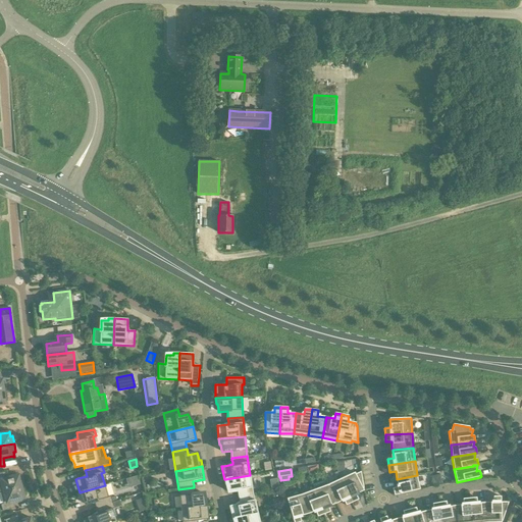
[(0,490),(0,492),(23,486),(21,479),(19,479),(18,475),(17,475),(17,476),(7,478),(5,472),(0,473),(0,490)]
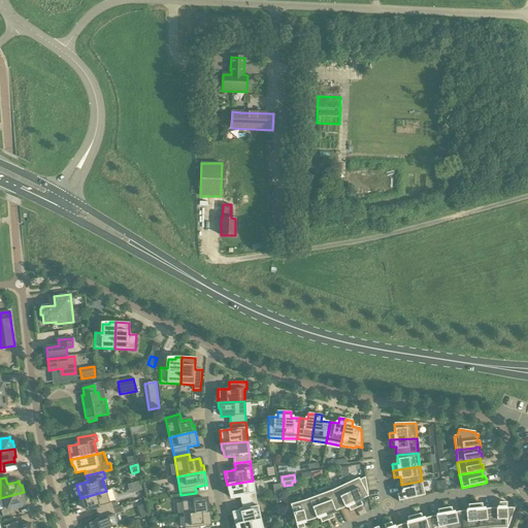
[(359,479),(345,485),(356,508),(363,505),(360,500),(368,497),(367,495),(368,494),(365,477),(360,480),(359,479)]
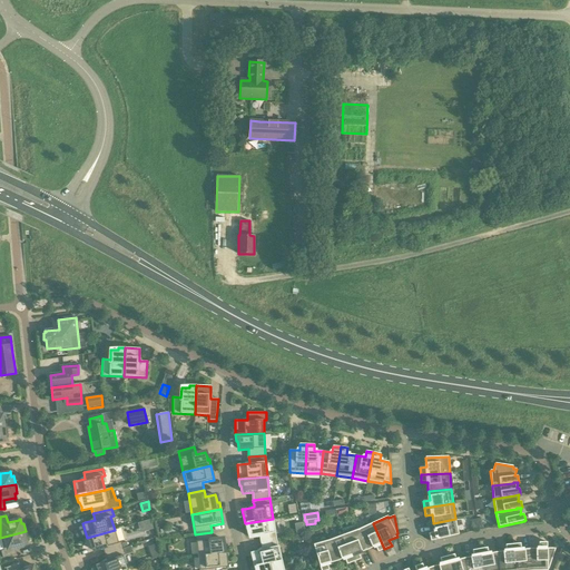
[(151,519),(138,522),(141,532),(154,528),(151,519)]
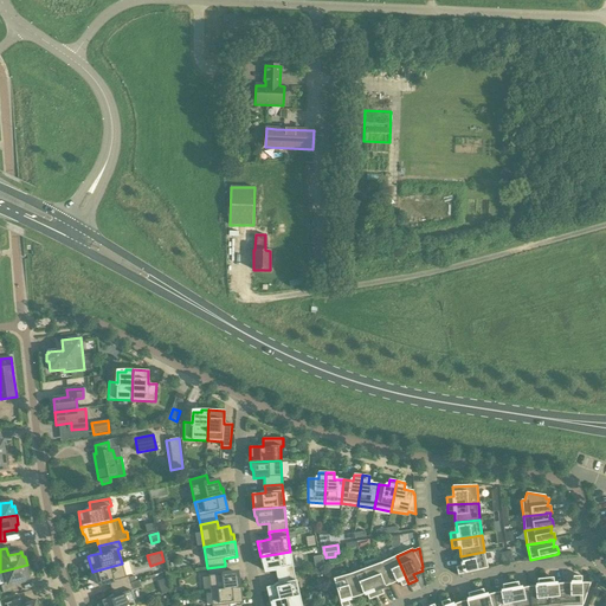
[(290,552),(262,556),(260,556),(262,563),(263,563),(264,568),(265,572),(276,569),(276,572),(277,578),(294,574),(290,552)]
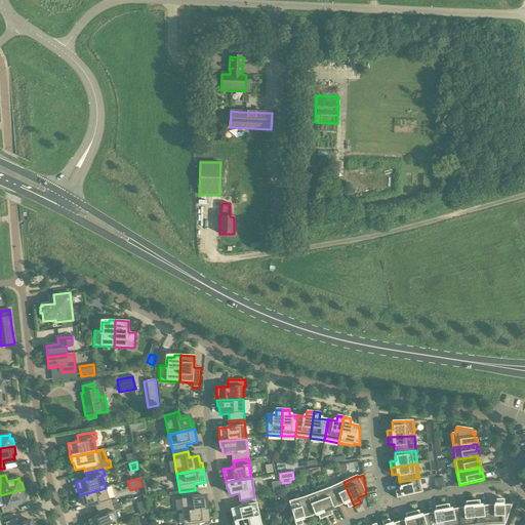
[(419,478),(399,482),(399,483),(401,490),(395,491),(397,498),(402,497),(422,492),(419,478)]
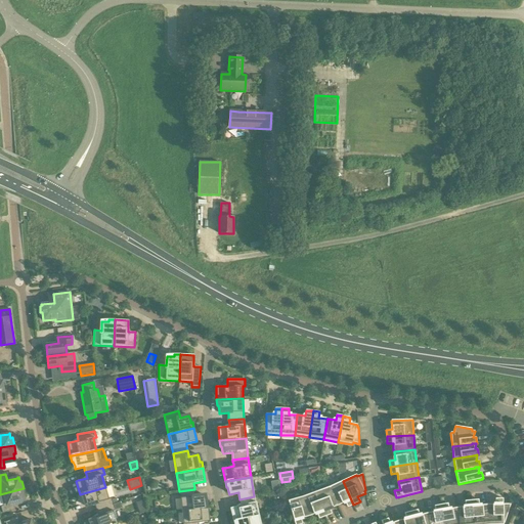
[(343,481),(330,487),(337,507),(338,506),(345,503),(347,508),(353,505),(343,481)]
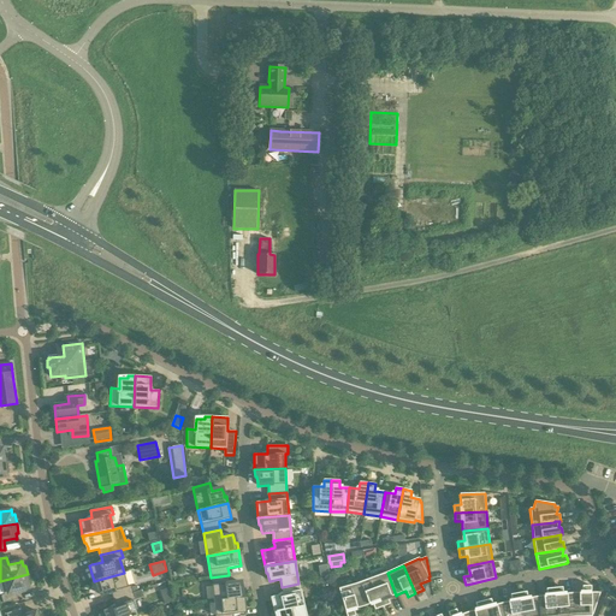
[(369,573),(372,579),(383,608),(390,605),(388,598),(396,596),(388,573),(385,567),(369,573)]
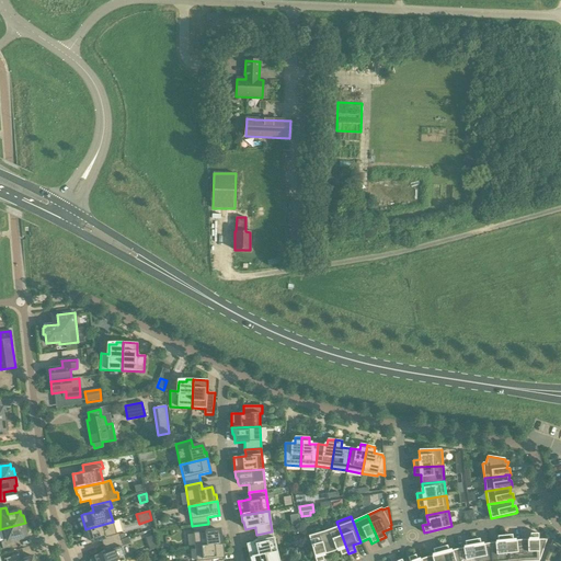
[(113,522),(86,529),(87,536),(89,535),(90,537),(92,542),(101,539),(102,544),(103,546),(121,540),(119,534),(116,535),(113,522)]
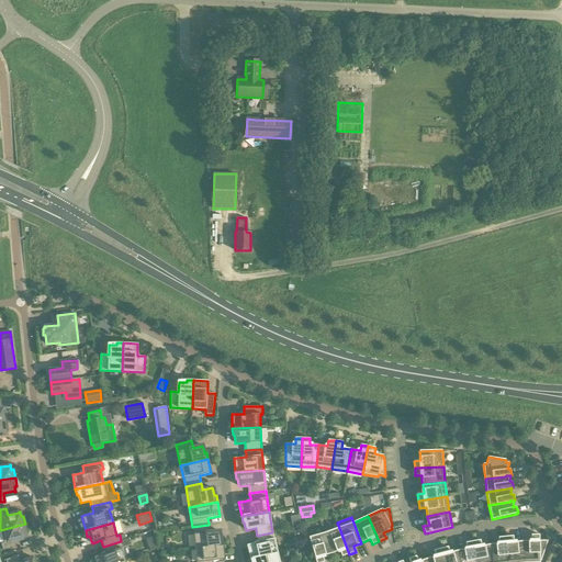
[(25,524),(0,530),(3,542),(1,543),(2,550),(17,547),(14,540),(25,537),(25,538),(26,538),(25,534),(27,532),(25,524)]
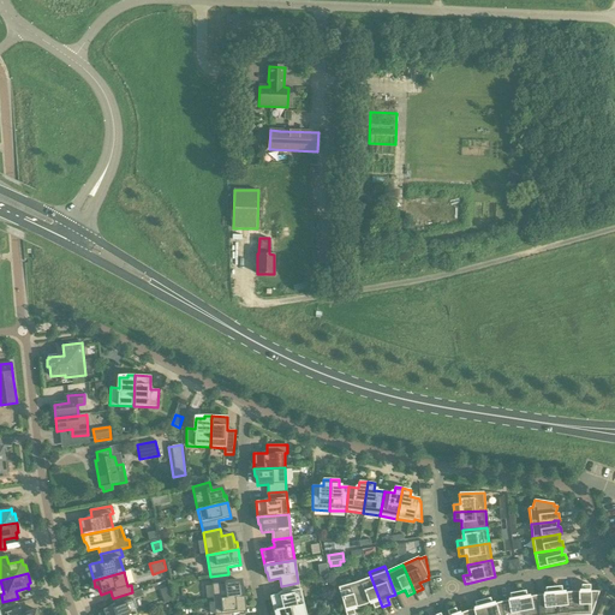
[(230,580),(228,574),(210,577),(214,601),(243,597),(244,597),(244,590),(242,590),(240,584),(240,581),(230,583),(230,580)]
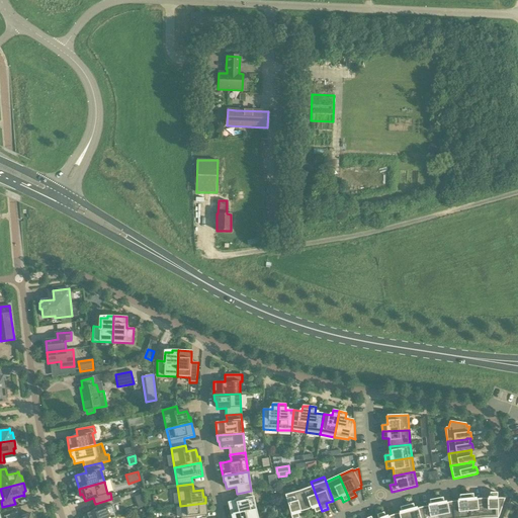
[(322,511),(313,487),(298,491),(306,511),(307,510),(313,508),(315,513),(322,511)]
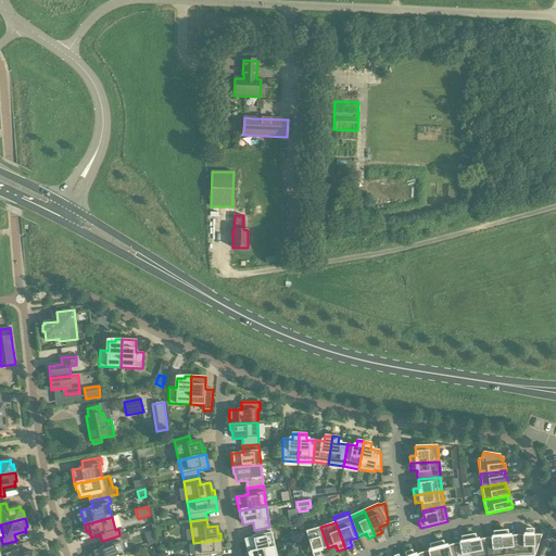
[(255,536),(247,539),(244,539),(248,553),(275,546),(269,527),(254,530),(254,532),(255,536)]
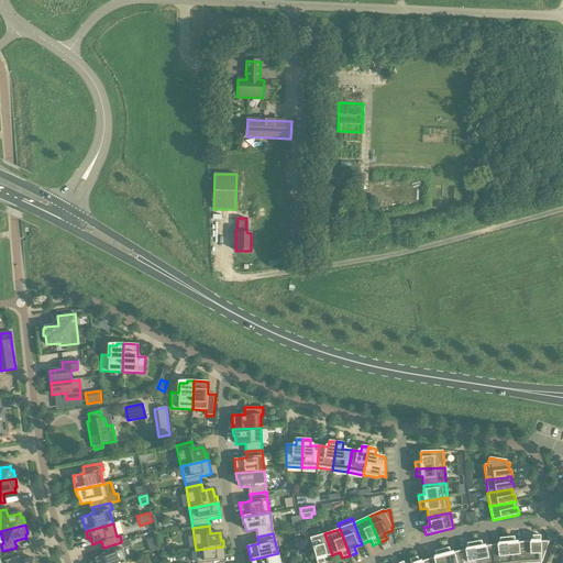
[(332,555),(324,533),(309,538),(316,560),(316,562),(324,562),(323,558),(331,555),(332,555)]
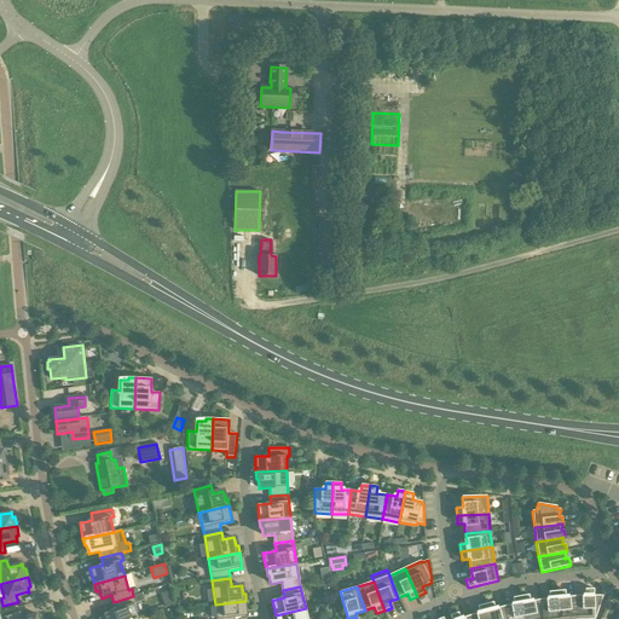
[(577,596),(576,596),(577,618),(595,618),(596,618),(603,596),(595,596),(594,589),(585,589),(585,596),(577,596)]
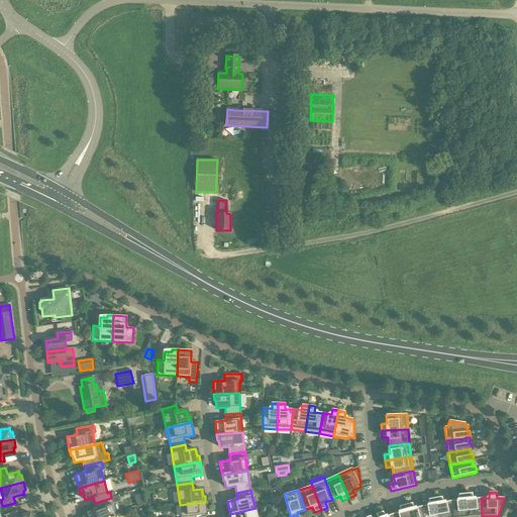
[(135,495),(137,506),(143,505),(141,493),(135,495)]
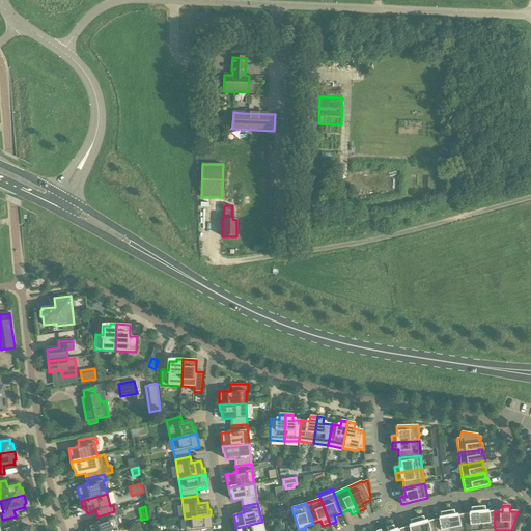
[(495,530),(494,511),(493,511),(485,512),(485,506),(478,507),(480,530),(495,530)]
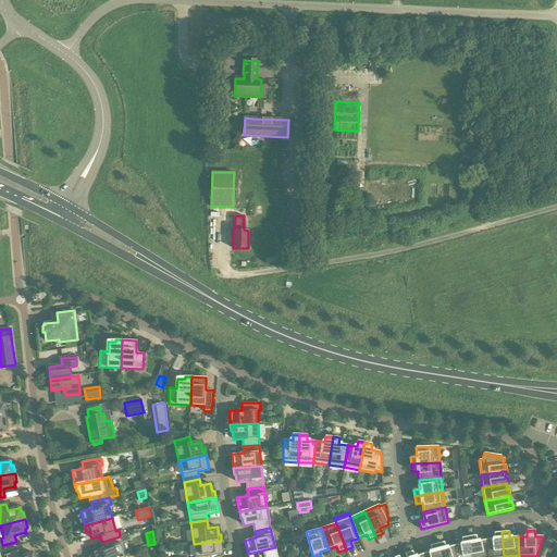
[(487,540),(486,540),(489,556),(504,556),(502,532),(494,533),(495,539),(487,540)]
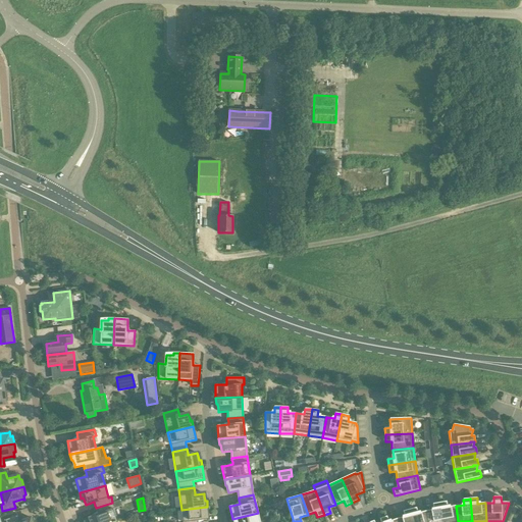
[(447,502),(439,503),(442,521),(458,521),(456,506),(455,506),(448,508),(447,502)]
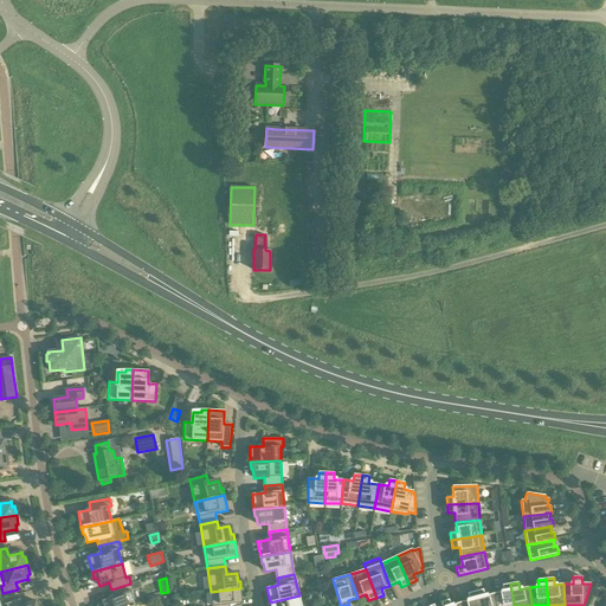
[(114,597),(103,600),(101,600),(103,605),(131,605),(135,605),(130,591),(133,590),(130,584),(111,590),(113,594),(114,597)]
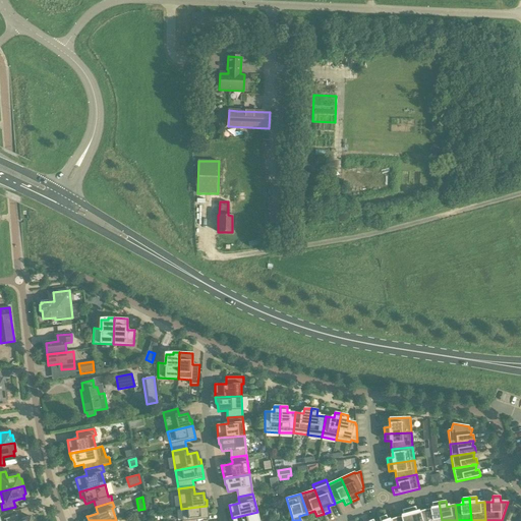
[(442,520),(439,502),(432,503),(433,509),(426,510),(425,511),(426,520),(442,520)]
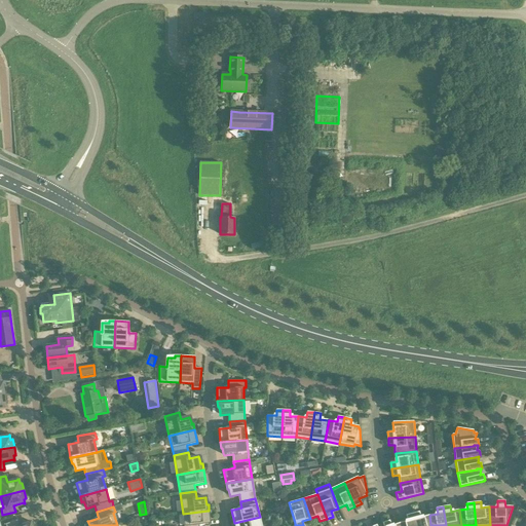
[(209,511),(208,511),(183,514),(183,525),(198,525),(199,525),(211,524),(209,511)]
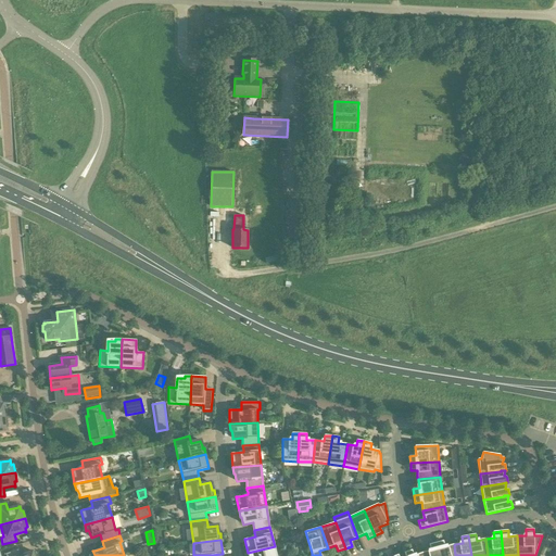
[(443,541),(437,543),(440,555),(455,555),(454,545),(453,545),(445,547),(443,541)]
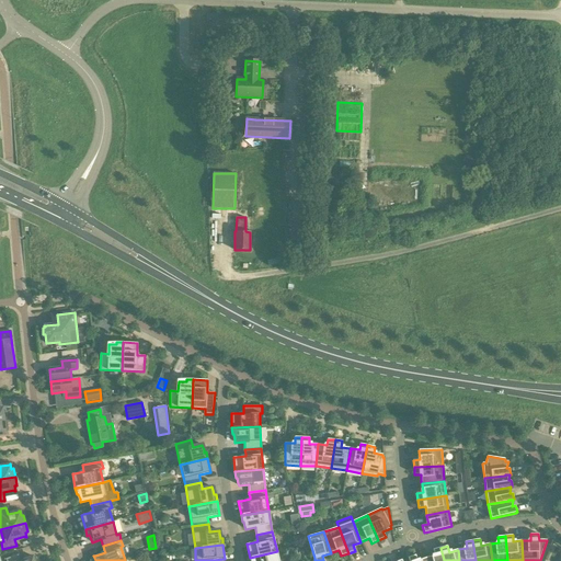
[(427,558),(426,558),(426,560),(444,560),(441,548),(433,550),(435,556),(427,558)]
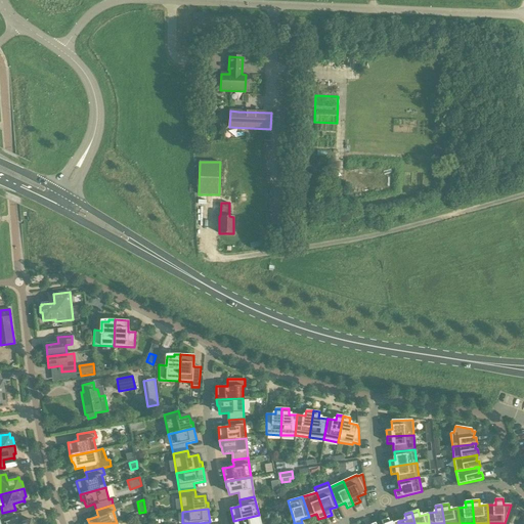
[(260,523),(259,515),(233,521),(233,523),(260,523)]
